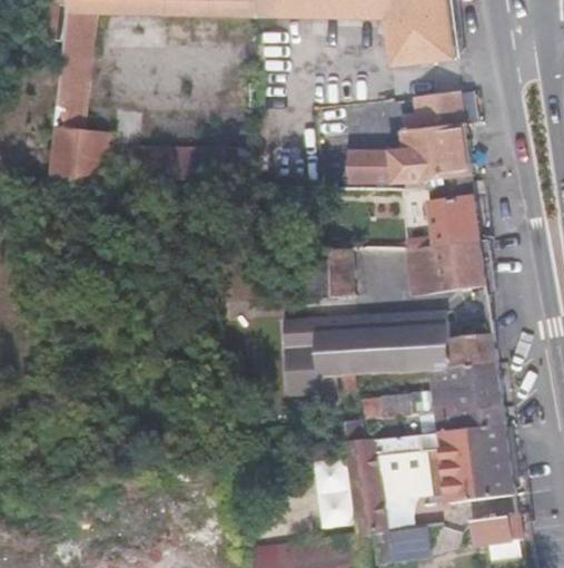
[(36,41),(61,41),(61,183),(116,184),(115,128),(90,128),(89,16),(91,11),(175,13),(381,17),(392,67),(454,58),(451,42),(444,5),(443,0),(42,0),(43,3),(36,3),(36,41)]
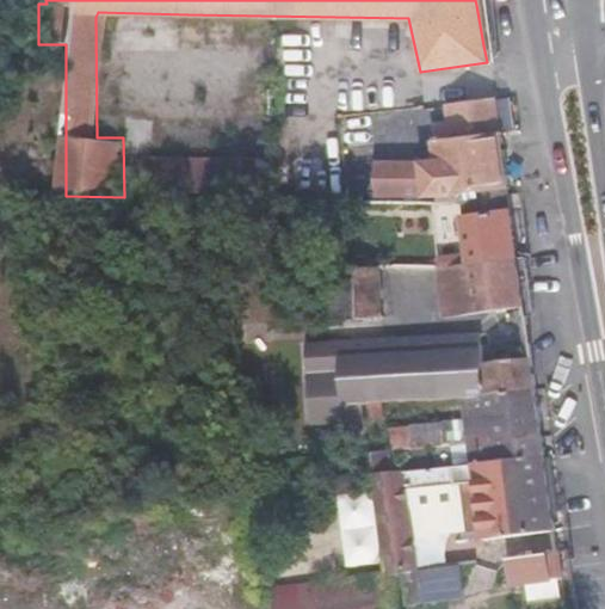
[(504,185),(492,97),(444,103),(449,136),(431,139),(437,160),(423,162),(375,164),(375,196),(438,196),(451,195),(504,185)]
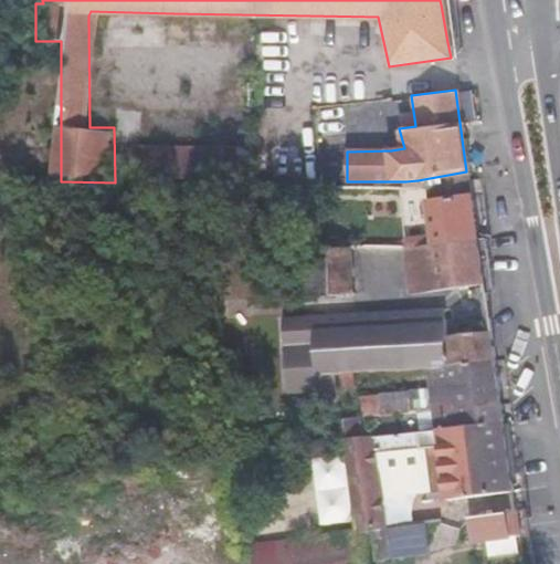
[(138,152),(138,176),(192,176),(192,145),(145,145),(145,152),(138,152)]
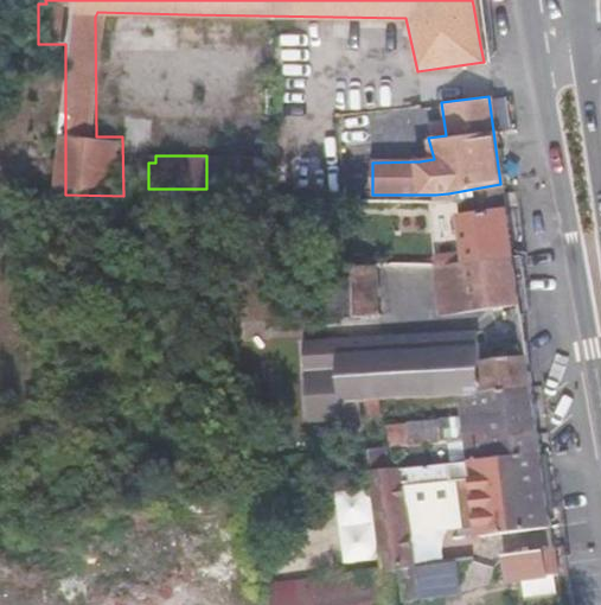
[(288,157),(206,155),(206,189),(288,190),(288,157)]
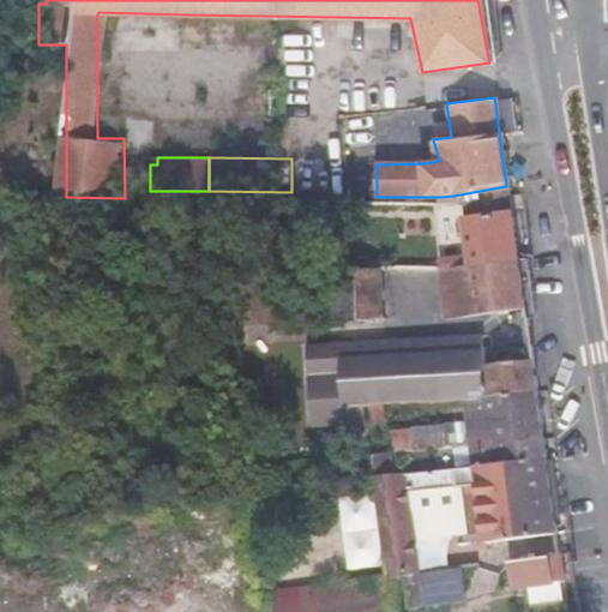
[(434,202),(432,202),(432,210),(455,209),(457,211),(458,219),(455,220),(457,234),(463,234),(468,263),(516,256),(507,192),(457,201),(452,202),(434,202)]
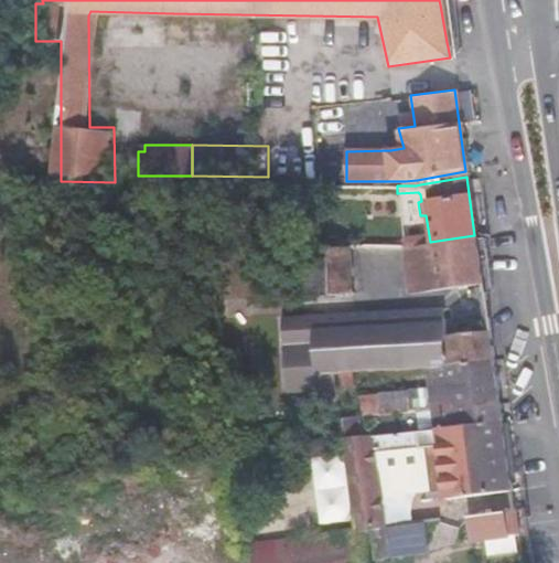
[(329,198),(313,199),(319,245),(397,246),(402,246),(402,232),(333,231),(332,229),(329,198)]
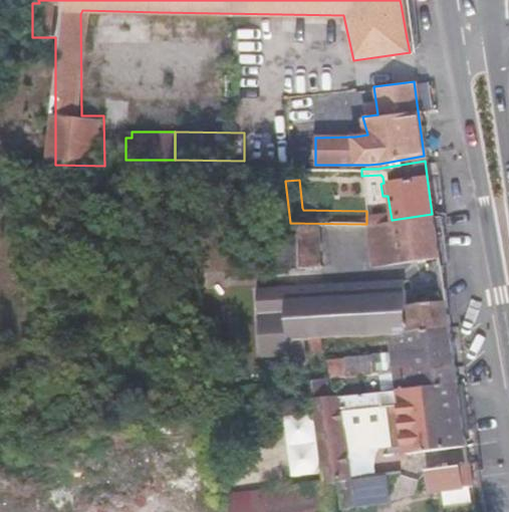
[(432,214),(439,258),(446,257),(440,213),(432,214)]
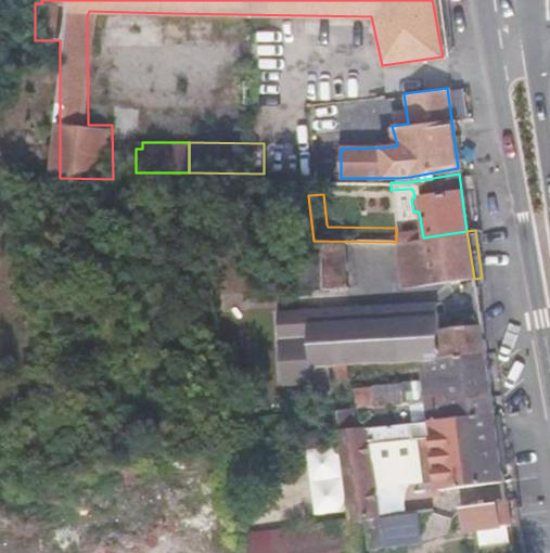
[(467,231),(423,238),(411,240),(396,242),(399,288),(474,279),(467,231)]
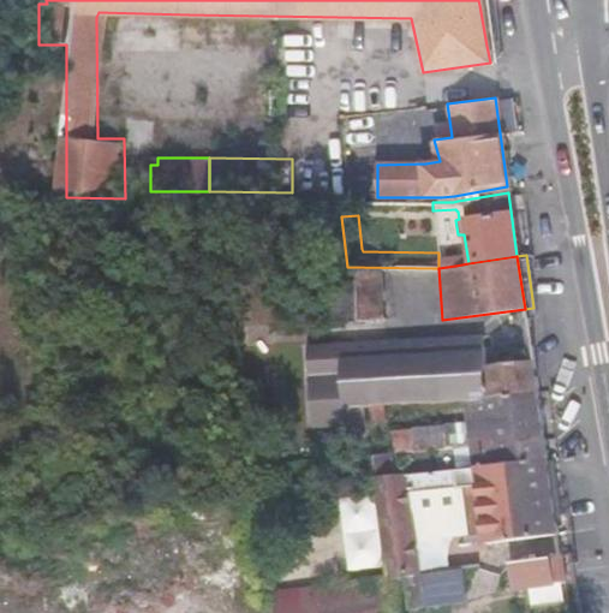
[(464,397),(535,391),(531,361),(483,364),(482,334),(308,344),(311,432),(386,424),(383,404),(464,397)]
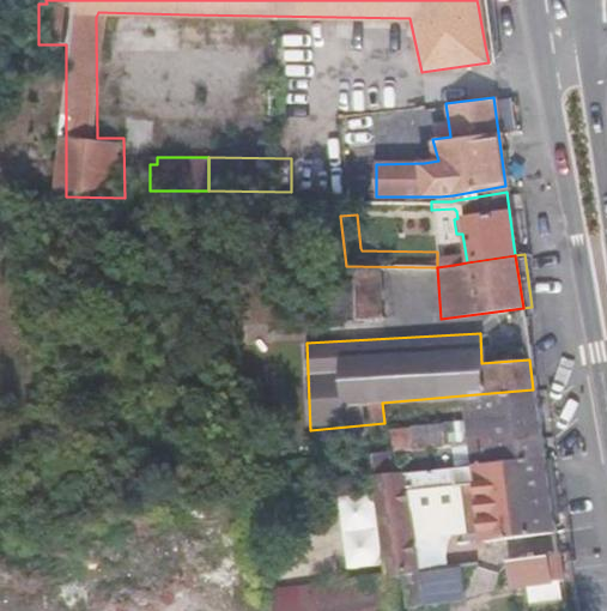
[(533,389),(462,395),(467,423),(469,441),(471,445),(540,437),(540,435),(533,389)]
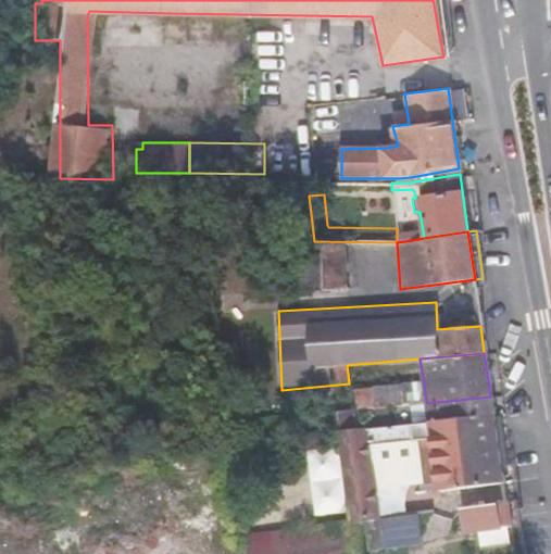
[(374,389),(375,405),(426,400),(424,383),(374,389)]
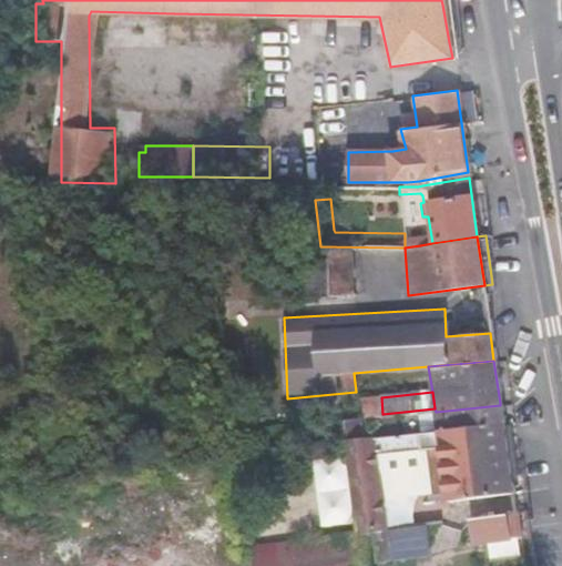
[(436,412),(440,432),(503,426),(500,405),(436,412)]
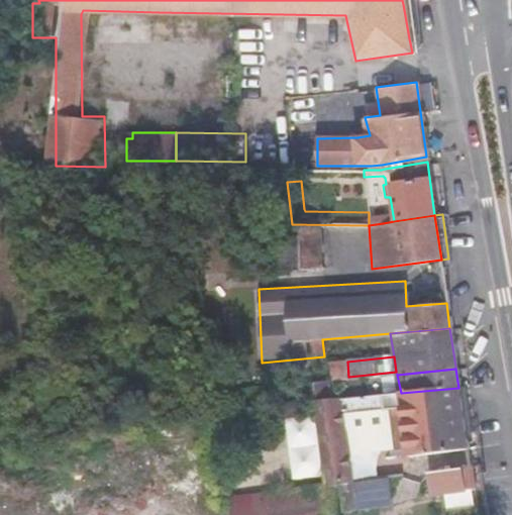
[(401,393),(312,402),(324,486),(332,485),(332,486),(353,484),(353,482),(352,480),(348,453),(343,414),(402,408),(407,447),(408,457),(468,450),(458,388),(401,393)]
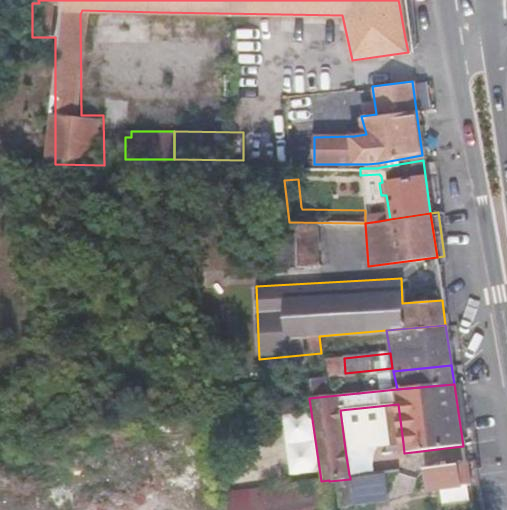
[(340,410),(345,449),(403,443),(398,404),(340,410)]
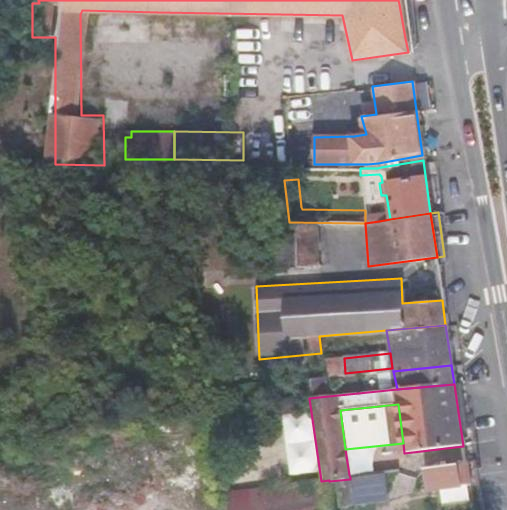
[(466,487),(463,464),(420,469),(424,492),(436,490),(437,504),(465,501),(463,487),(466,487)]
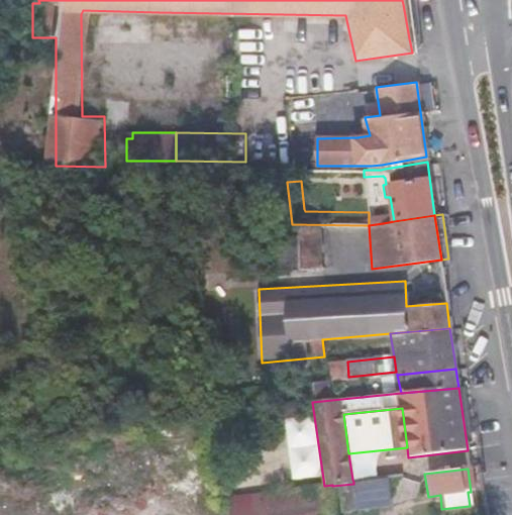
[(353,484),(332,486),(335,510),(385,504),(383,479),(353,482),(353,484)]
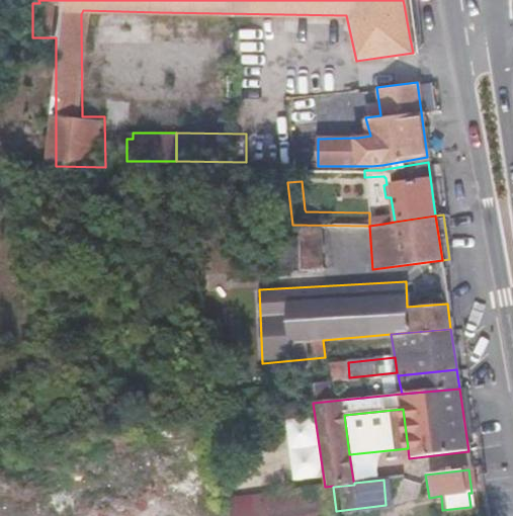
[(228,515),(227,515),(337,515),(336,511),(333,487),(333,486),(325,487),(225,498),(228,515)]
